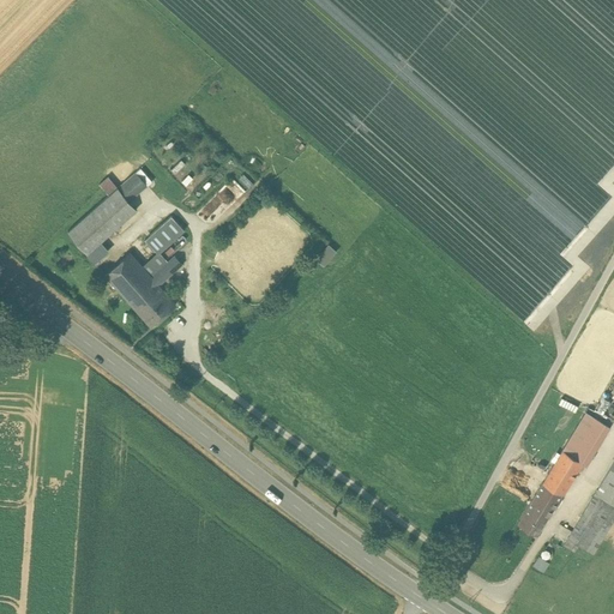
[(136,173),(119,186),(131,199),(148,186),(136,173)]
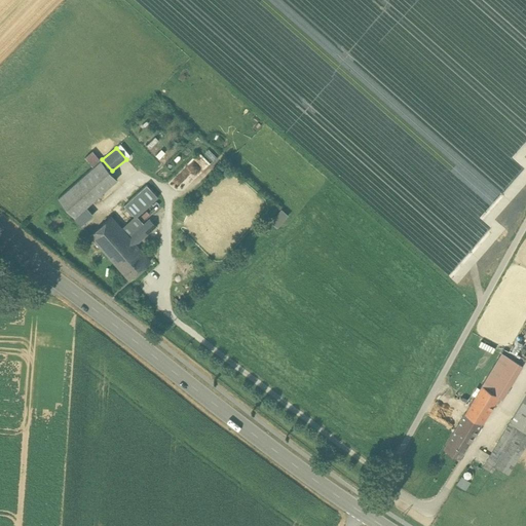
[(209,148),(205,152),(215,158),(217,154),(209,148)]
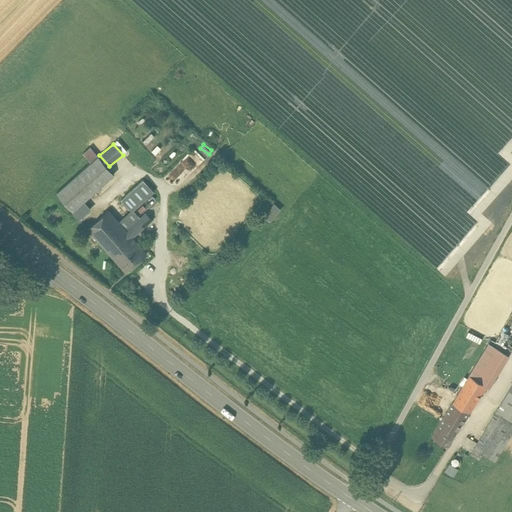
[(97,154),(90,146),(83,153),(89,161),(97,154)]
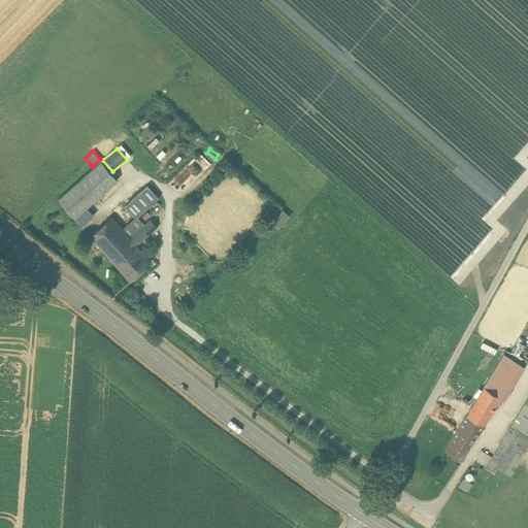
[(101,162),(58,199),(74,218),(118,180),(101,162)]
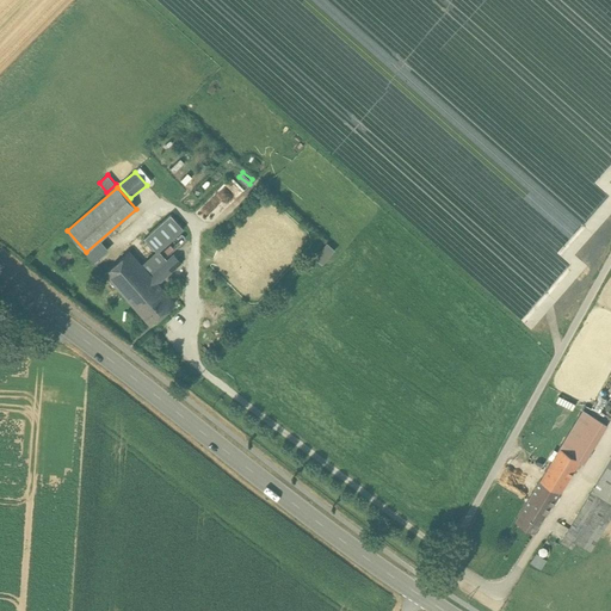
[(171,214),(144,239),(156,252),(184,228),(171,214)]
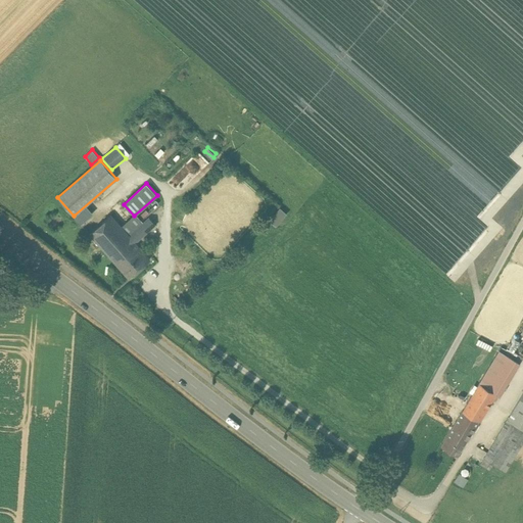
[(271,220),(278,226),(288,211),(280,206),(271,220)]
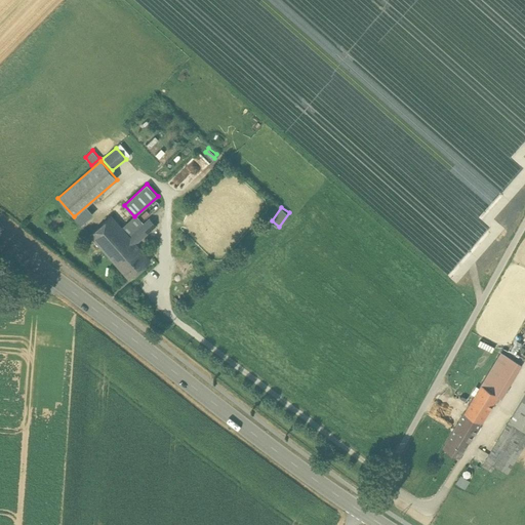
[(111,215),(89,235),(114,263),(135,244),(111,215)]
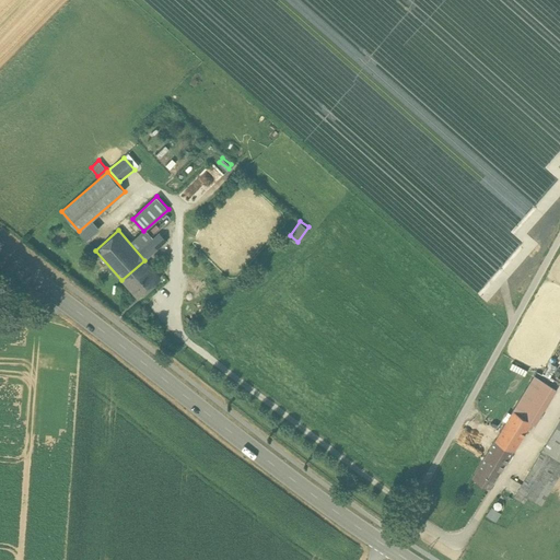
[(159,233),(140,252),(147,258),(165,241),(159,233)]
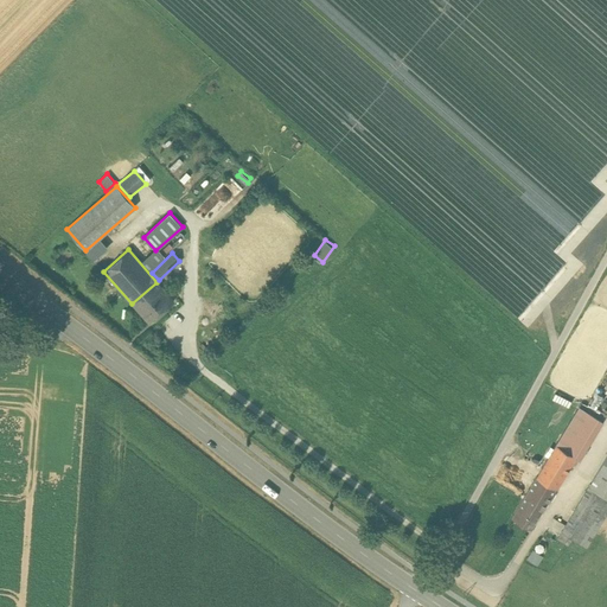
[(157,282),(132,304),(149,323),(174,301),(157,282)]
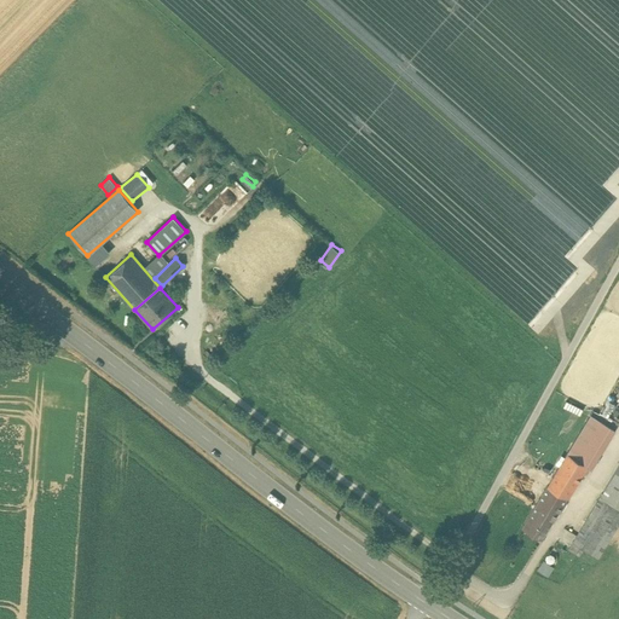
[(584,424),(532,510),(551,522),(566,499),(567,501),(588,467),(590,469),(608,439),(584,424)]
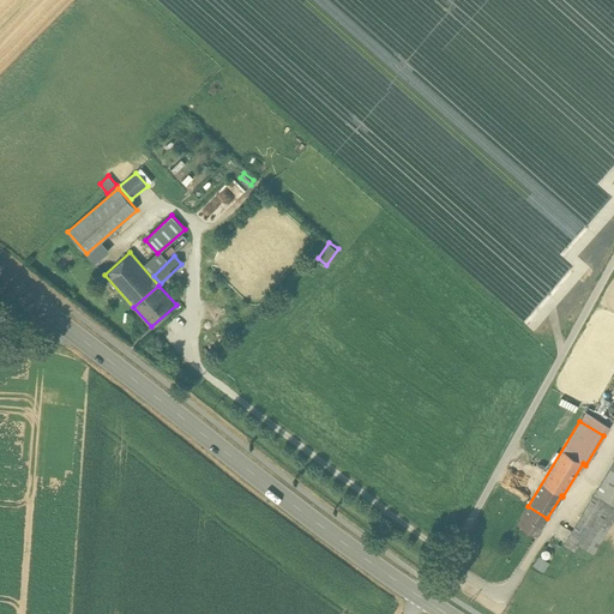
[(613,461),(596,492),(613,503),(594,535),(589,542),(585,548),(585,549),(594,554),(613,519),(613,461)]
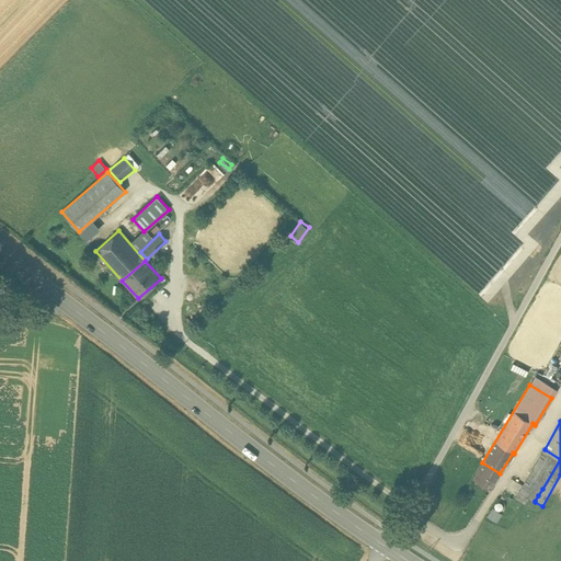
[(560,459),(545,449),(527,479),(542,489),(560,459)]
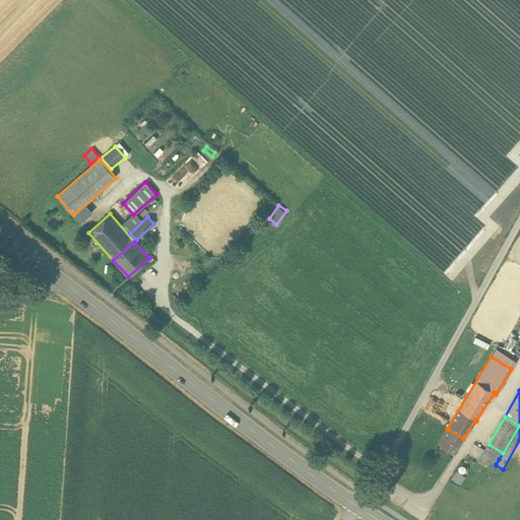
[(463,439),(447,429),(439,443),(455,453),(463,439)]
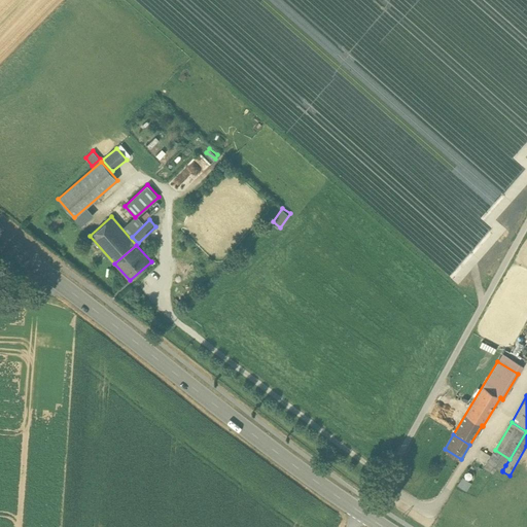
[(510,459),(495,450),(491,457),(505,465),(510,459)]
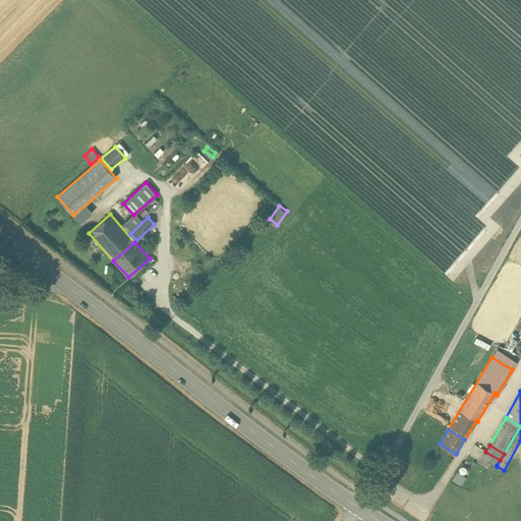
[(500,460),(485,452),(481,457),(497,466),(497,465),(500,460)]
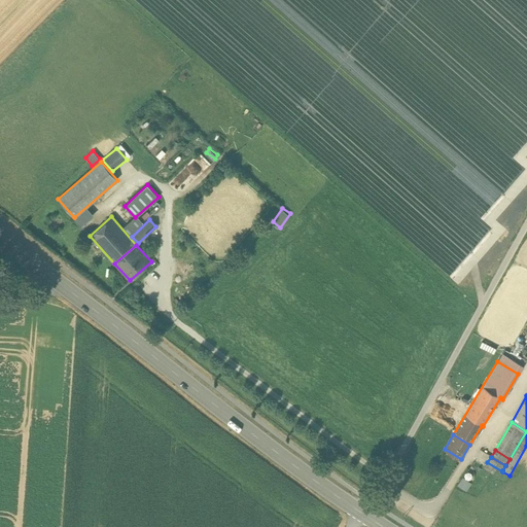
[(469,486),(461,481),(458,486),(465,491),(469,486)]
